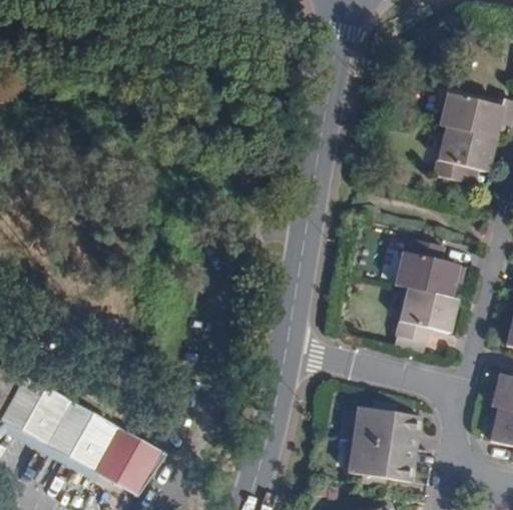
[(446,89),(438,123),(444,124),(491,136),(496,118),(497,112),(510,115),(512,99),(512,98),(500,96),(499,102),(446,89)]
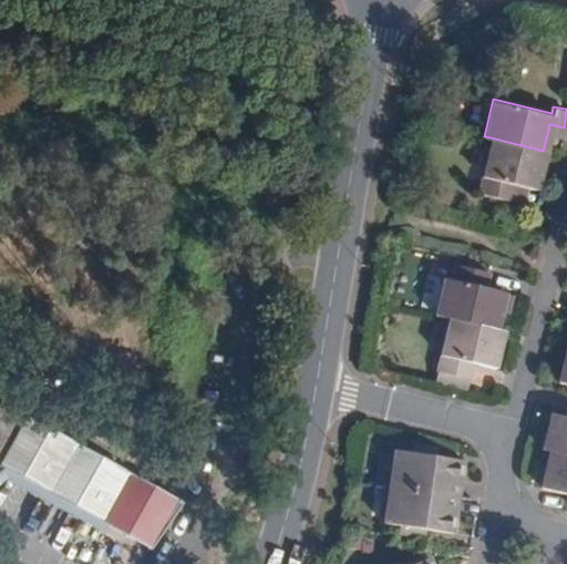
[(563,134),(564,127),(549,124),(548,131),(563,134)]
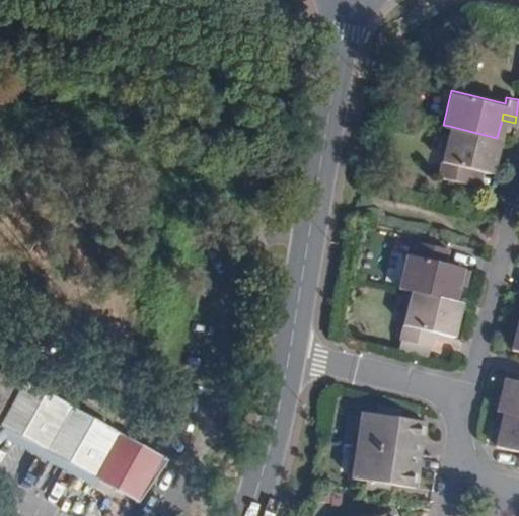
[(497,138),(449,126),(438,173),(466,181),(470,165),(479,167),(490,171),(497,138)]
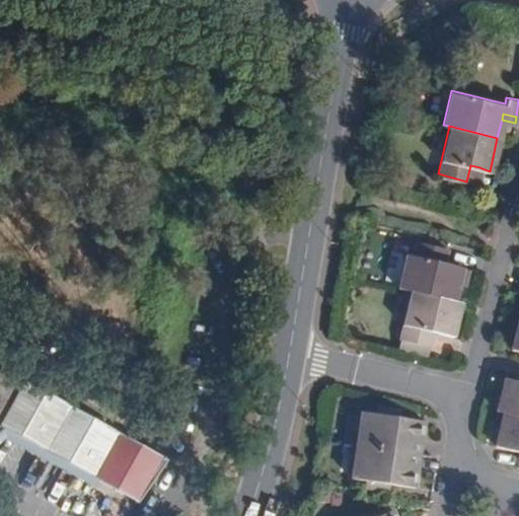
[(470,165),(466,181),(475,185),(479,167),(470,165)]
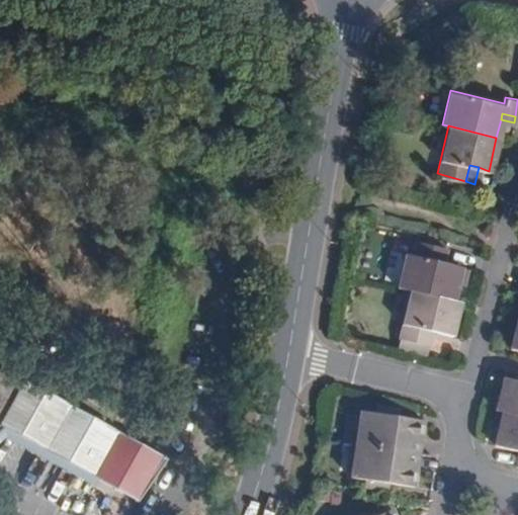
[(406,252),(398,285),(411,288),(451,298),(455,281),(460,264),(441,260),(445,246),(417,239),(413,253),(406,252)]
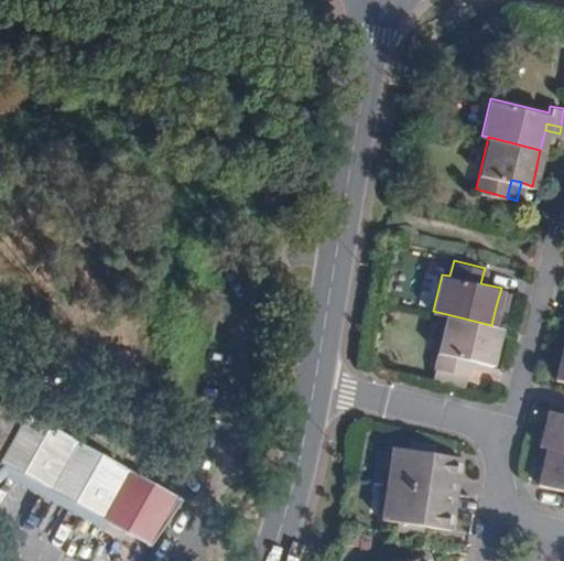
[(508,290),(501,288),(496,306),(503,309),(508,290)]
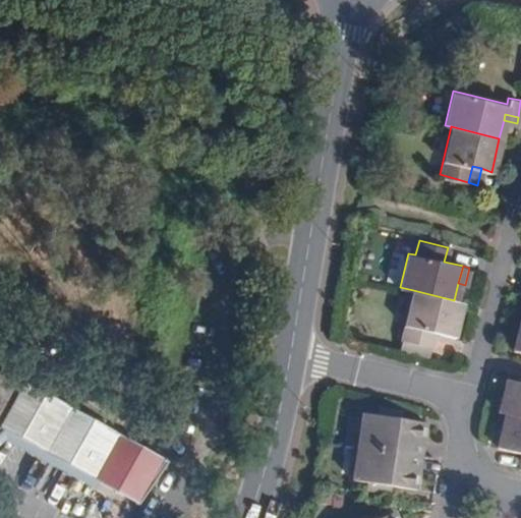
[(454,300),(413,290),(401,338),(428,345),(430,345),(433,330),(453,335),(461,301),(454,300)]
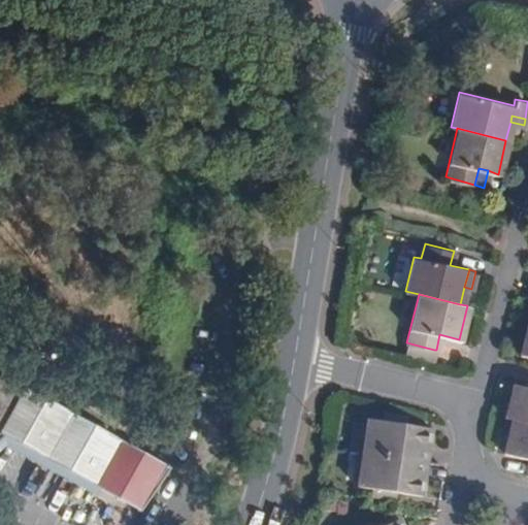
[(432,359),(434,350),(406,342),(403,352),(432,359)]
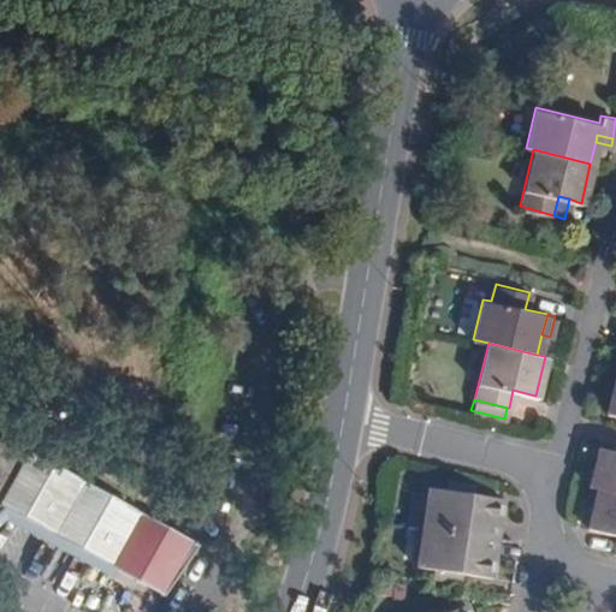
[(0,510),(5,506),(164,593),(199,542),(29,449),(28,452),(6,429),(0,434),(0,510)]
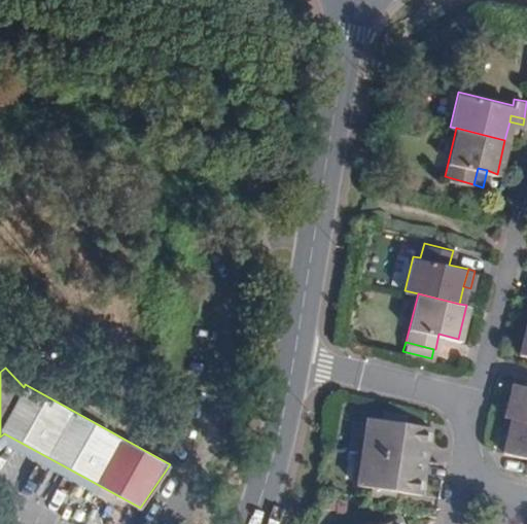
[(514,382),(505,416),(512,417),(526,420),(526,384),(522,384),(519,383),(514,382)]
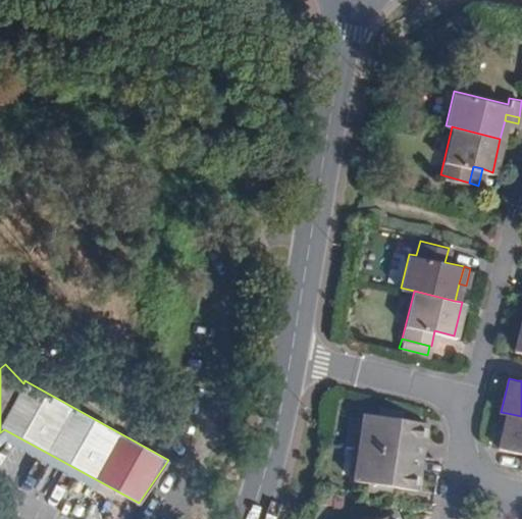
[(379,416),(403,420),(404,413),(380,410),(379,416)]
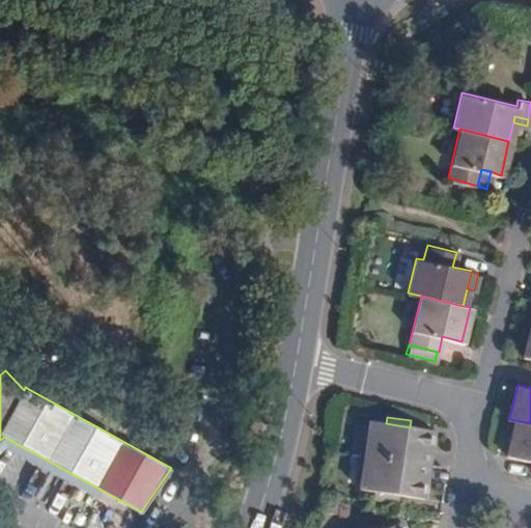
[(530,461),(530,469),(530,476),(530,423),(515,420),(511,438),(507,454),(530,461)]
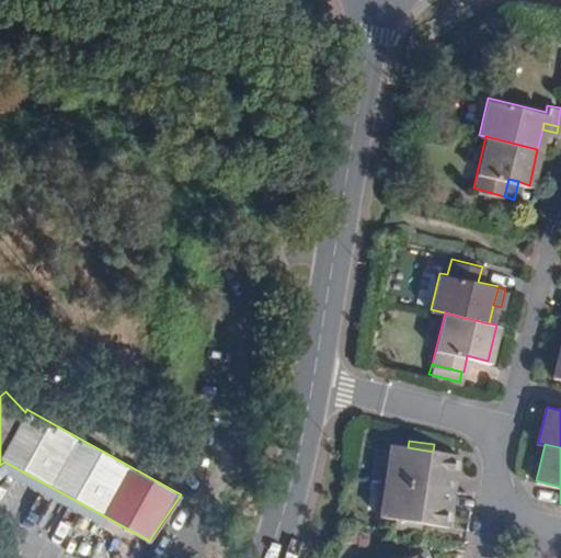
[(387,475),(387,479),(449,489),(451,475),(456,476),(459,456),(433,452),(408,447),(392,445),(391,451),(387,475)]
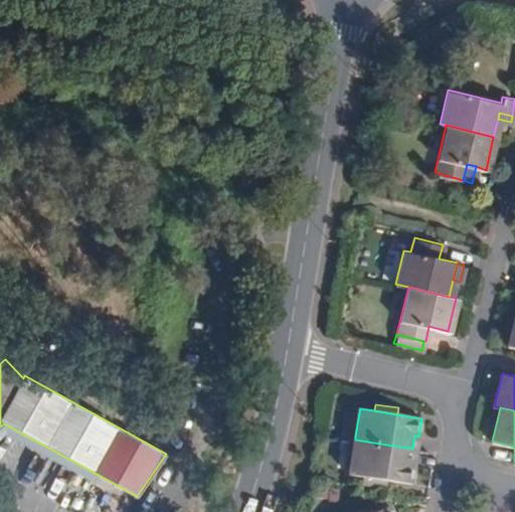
[(349,435),(355,436),(359,413),(352,412),(349,435)]
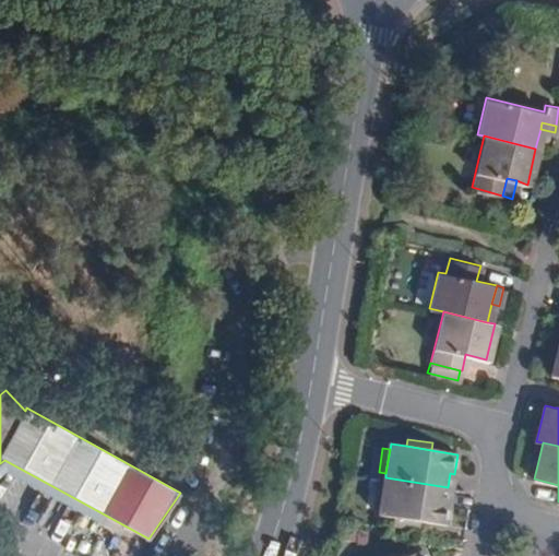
[(527,477),(534,478),(538,461),(532,460),(527,477)]
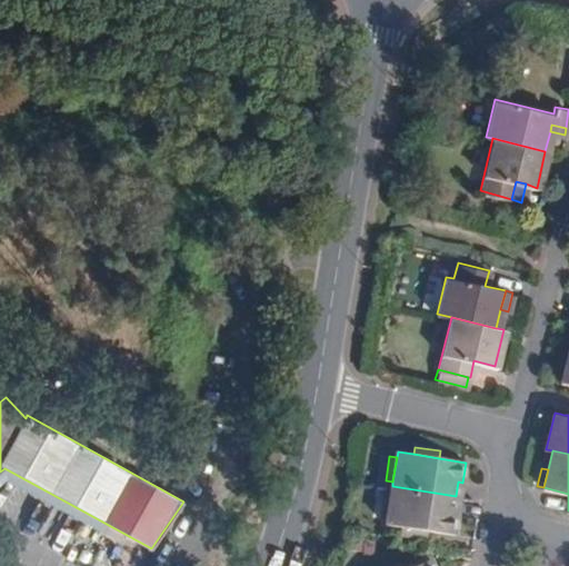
[(456,496),(392,486),(391,493),(387,517),(386,523),(401,525),(427,528),(453,533),(457,514),(453,514),(456,496)]
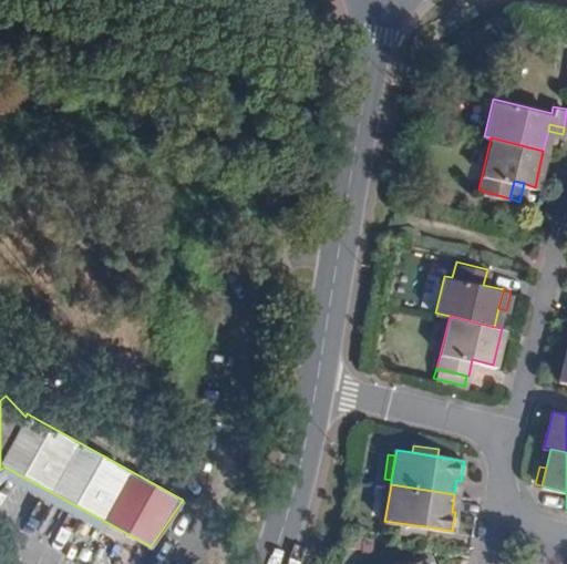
[(385,515),(390,491),(382,490),(378,514),(385,515)]
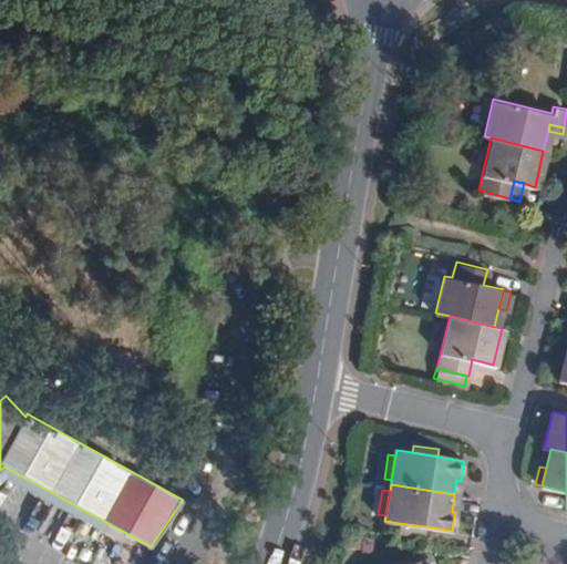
[(424,534),(425,526),(400,523),(398,530),(424,534)]
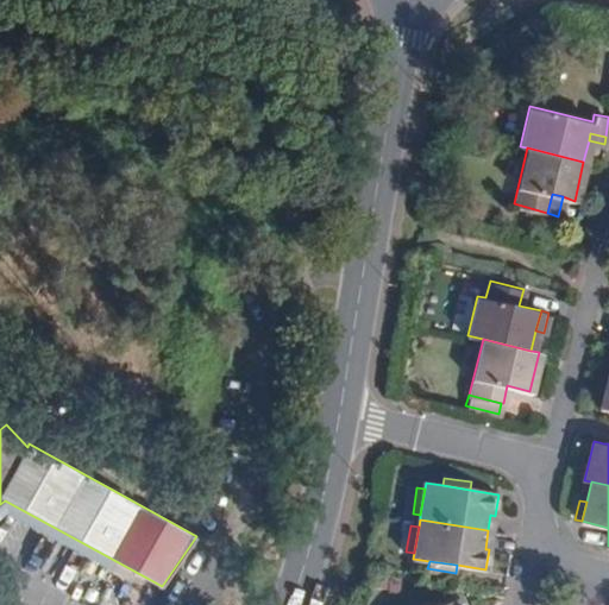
[(468,604),(462,592),(434,604),(432,604),(468,604)]
